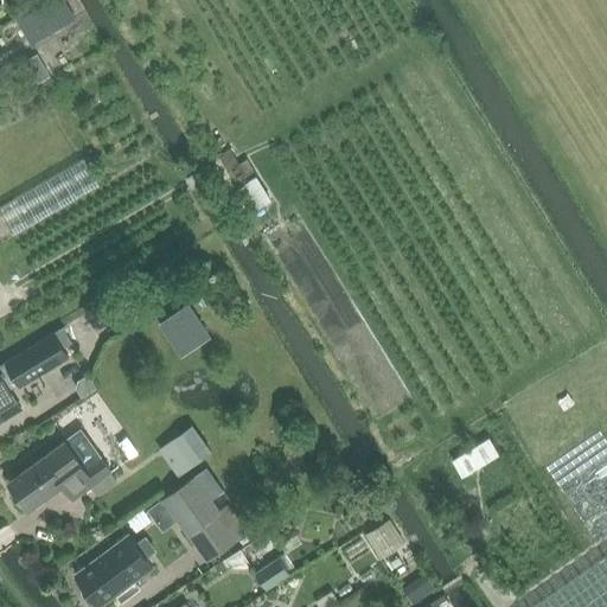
[(31,44),(76,19),(64,0),(51,0),(17,19),(31,44)]
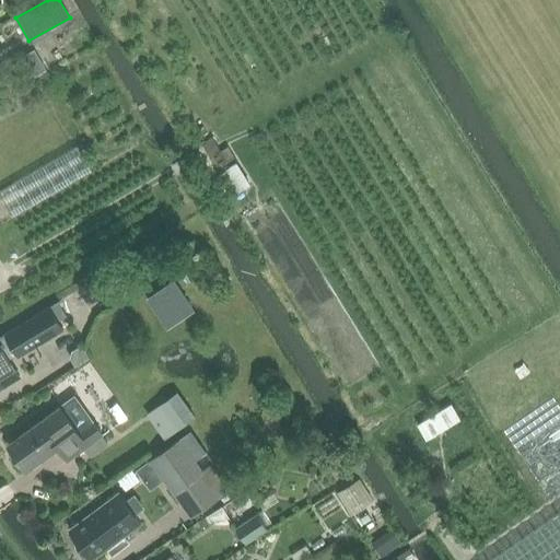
[(39,60),(30,66),(35,76),(45,70),(39,60)]
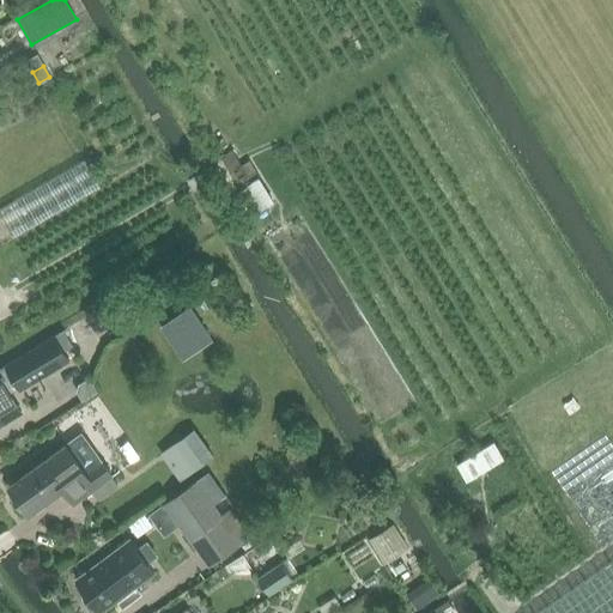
[(0,208),(0,217),(12,238),(99,187),(84,159),(0,208)]
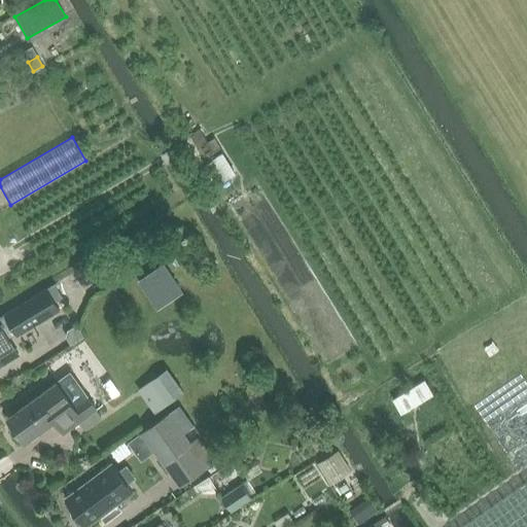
[(224,148),(214,154),(227,178),(239,171),(224,148)]
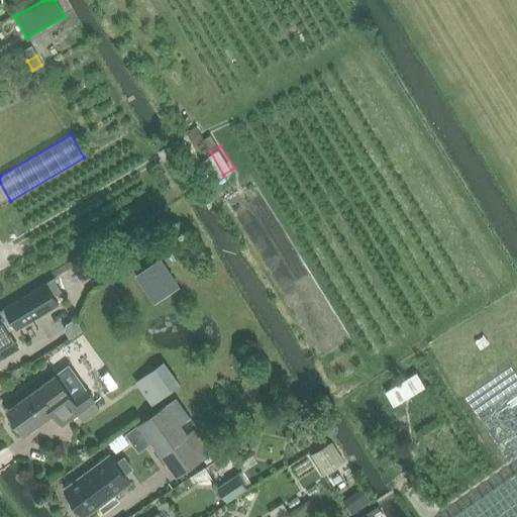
[(161,260),(137,276),(154,302),(179,287),(161,260)]
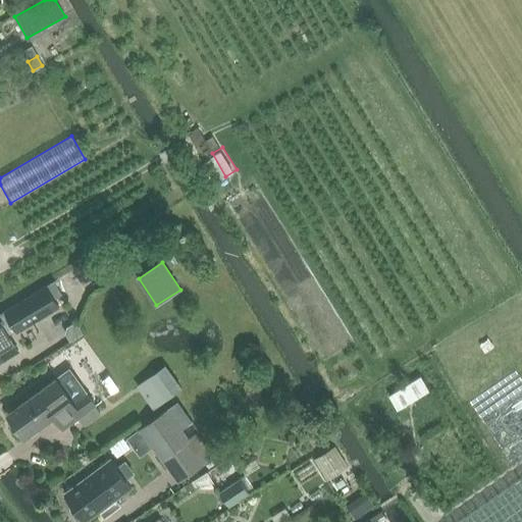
[(62,295),(54,281),(47,286),(47,288),(54,299),(62,295)]
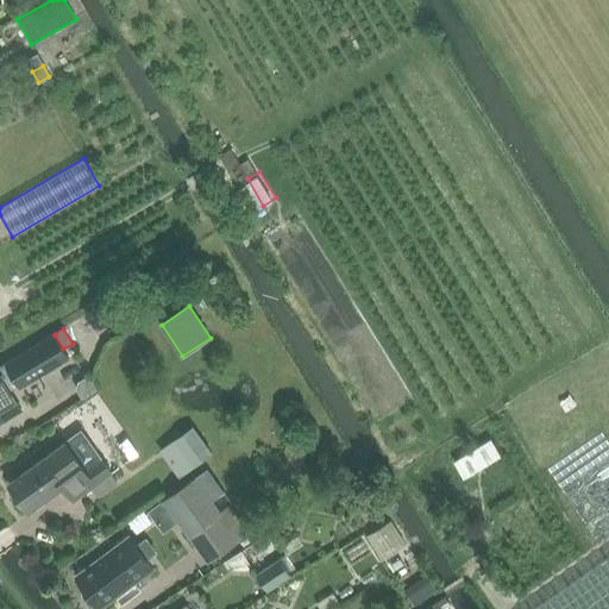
[(10,363),(5,365),(17,385),(19,388),(69,358),(63,349),(55,336),(10,363)]
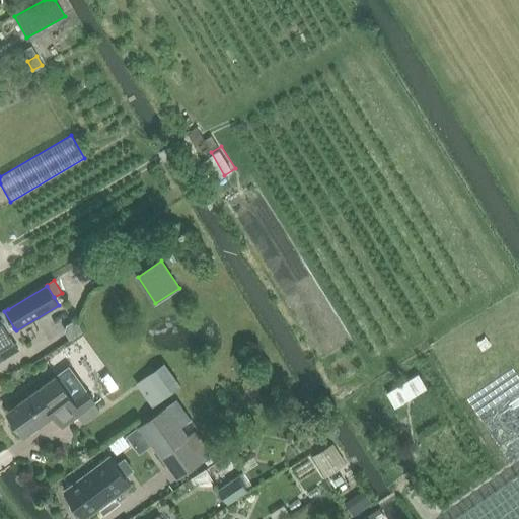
[(0,313),(0,359),(17,349),(7,332),(14,328),(4,311),(0,313)]
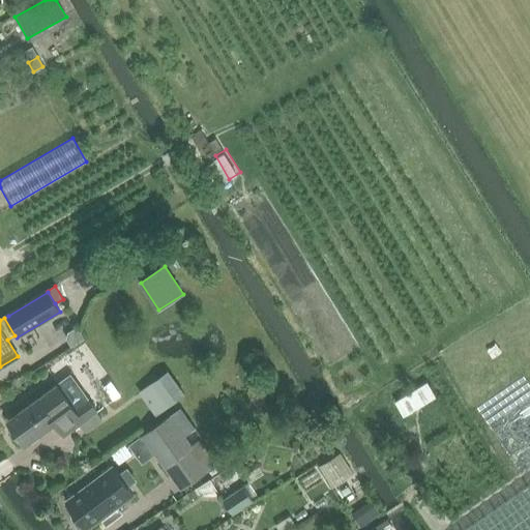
[(167,406),(186,392),(170,369),(150,382),(167,406)]
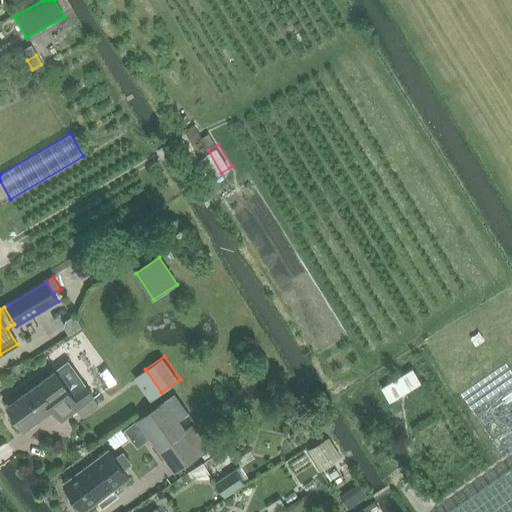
[(68,362),(8,407),(25,430),(52,410),(61,422),(68,417),(95,397),(86,384),(85,385),(68,362)]
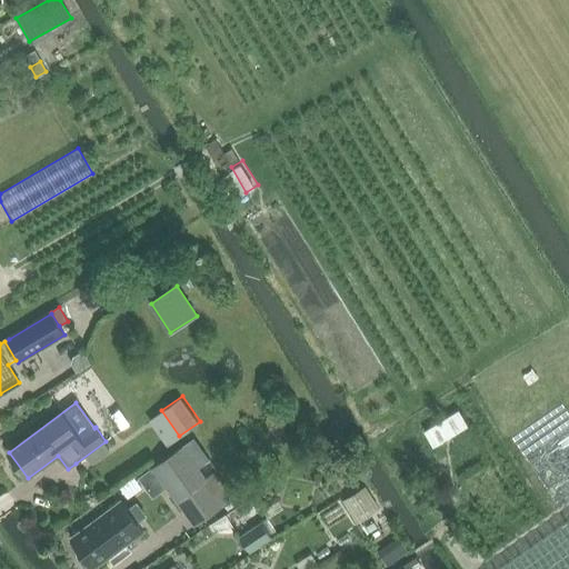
[(460,408),(437,417),(443,435),(468,426),(460,408)]
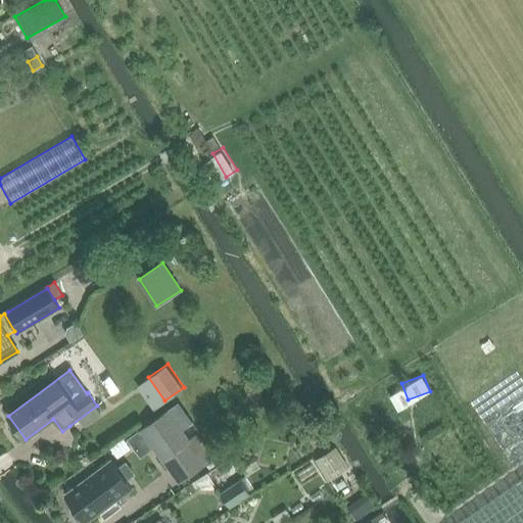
[(142,430),(180,483),(207,464),(170,411),(142,430)]
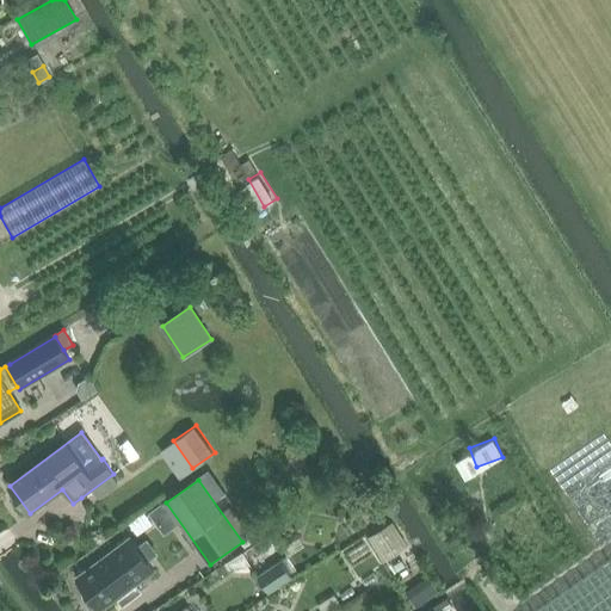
[(341,549),(366,590),(393,574),(383,560),(407,545),(393,522),(369,536),(368,534),(341,549)]
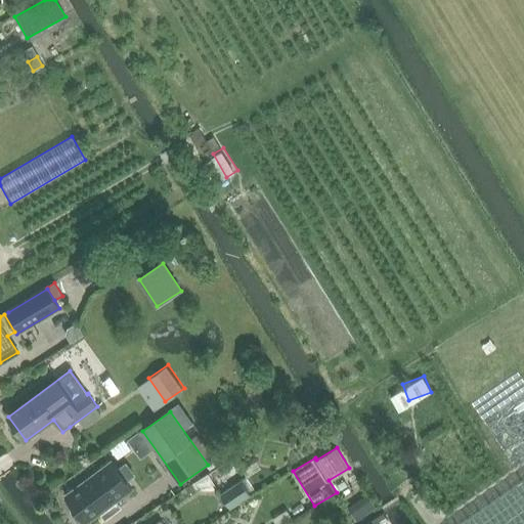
[(79,520),(82,521),(85,519),(87,522),(133,487),(113,461),(67,494),(75,507),(73,508),(73,512),(79,520)]
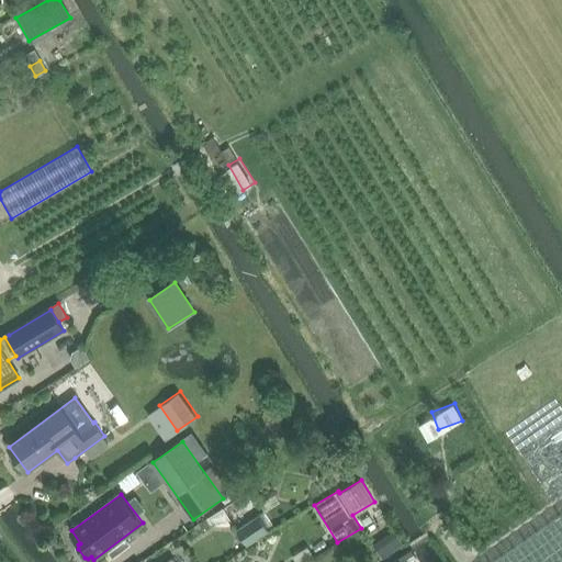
[(561,561),(561,514),(493,561),(561,561)]
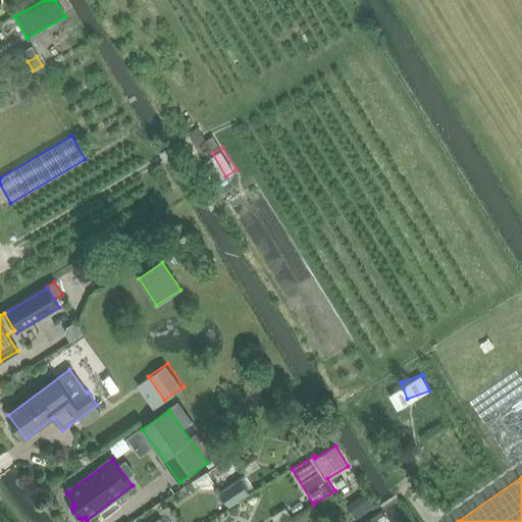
[(219,491),(229,506),(250,492),(241,478),(219,491)]
